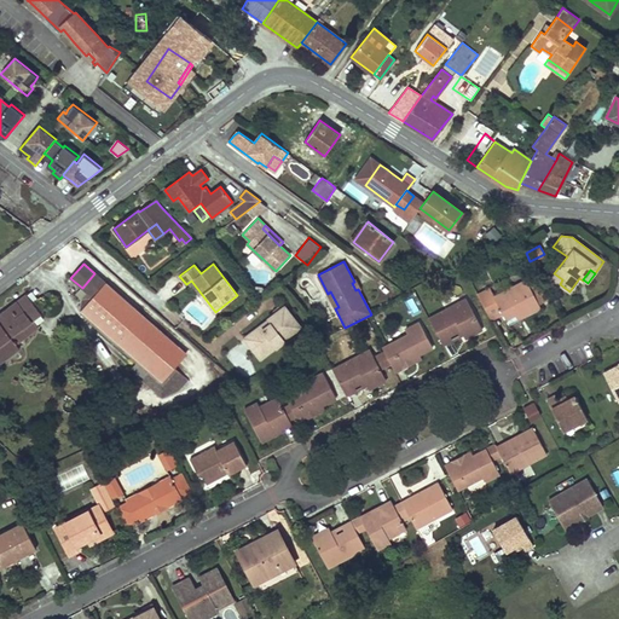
[(82,311),(81,312),(161,382),(173,366),(162,357),(174,343),(94,273),(82,288),(87,293),(93,298),(82,311)]
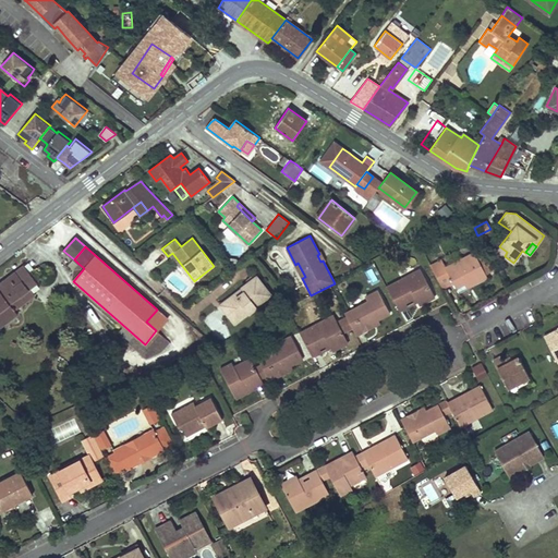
[(499,246),(497,251),(505,256),(507,252),(499,246)]
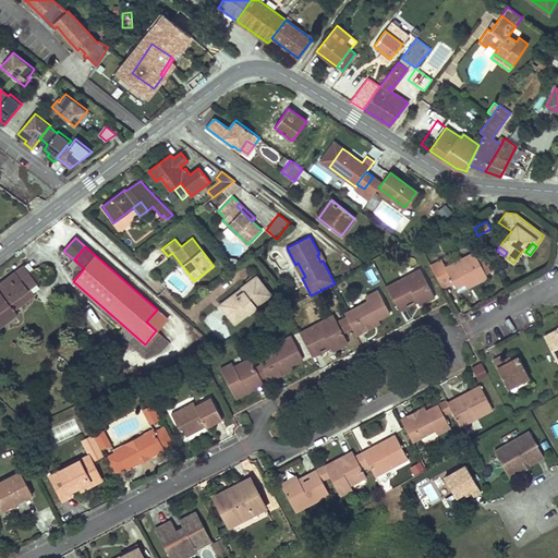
[(441,259),(431,265),(443,288),(453,282),(456,288),(464,282),(469,280),(471,284),(487,277),(474,252),(446,267),(441,259)]
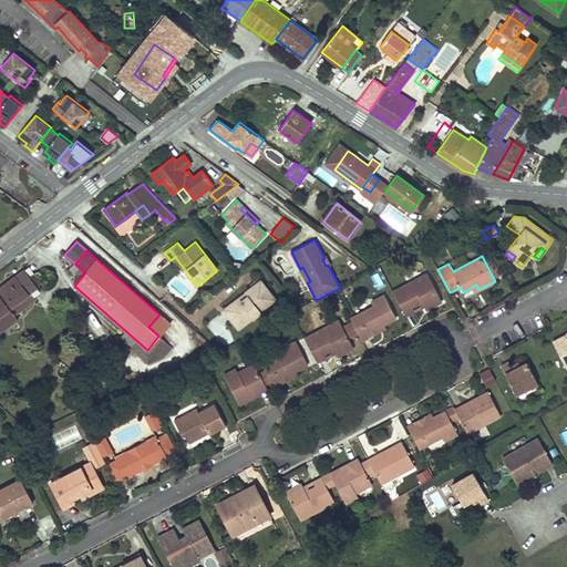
[(302,267),(300,269),(307,282),(310,281),(302,267)]
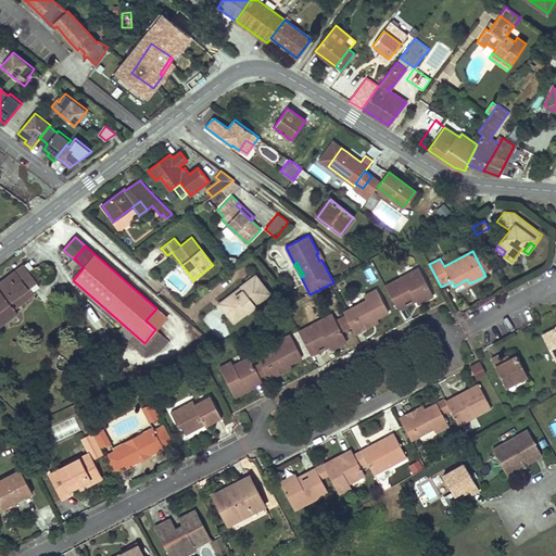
[(84,267),(78,263),(73,269),(72,278),(74,279),(84,267)]
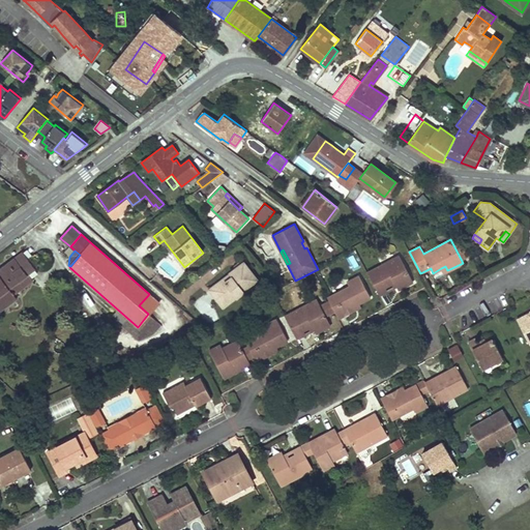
[(0,311),(17,298),(13,294),(9,289),(29,274),(35,269),(22,252),(0,267),(0,311)]
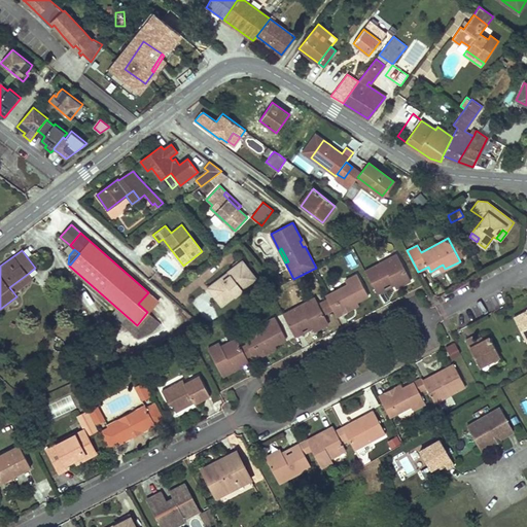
[(364,271),(377,293),(385,289),(382,285),(391,280),(394,284),(395,288),(411,280),(397,254),(364,271)]
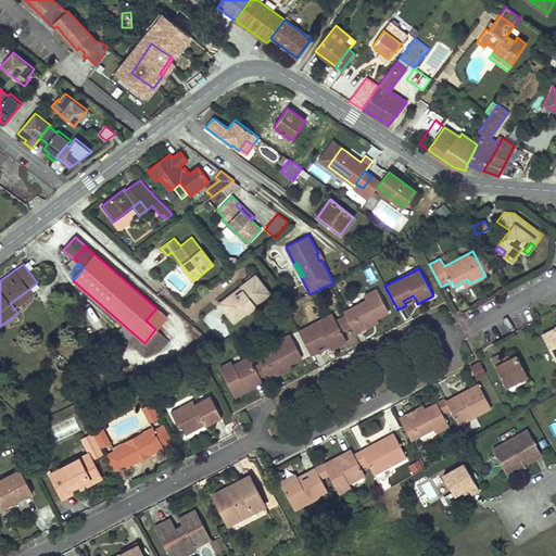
[(240,287),(241,288),(243,290),(227,303),(239,318),(256,305),(255,304),(269,293),(255,275),(240,287)]
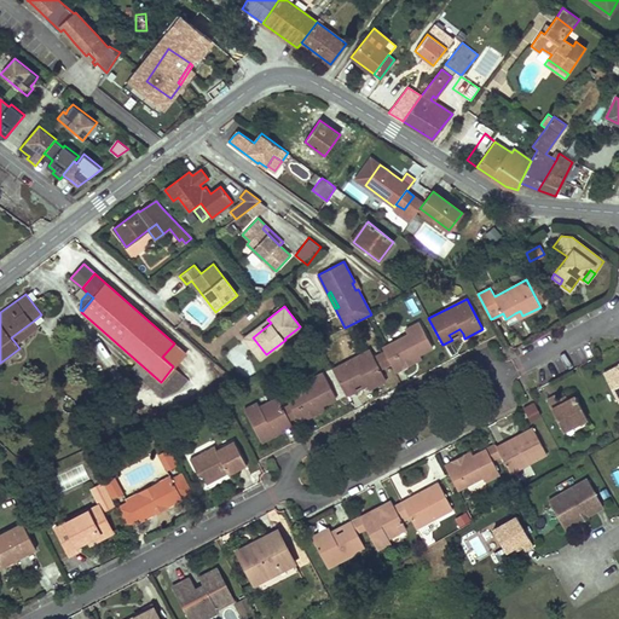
[(11,337),(16,343),(39,327),(34,320),(11,337)]
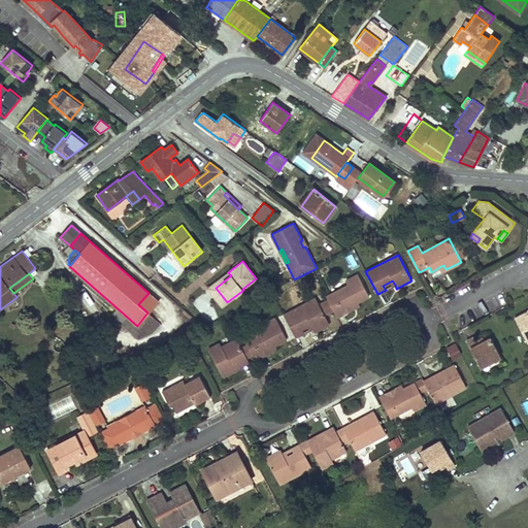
[(231,275),(229,273),(208,289),(222,306),(227,302),(216,288),(231,275)]
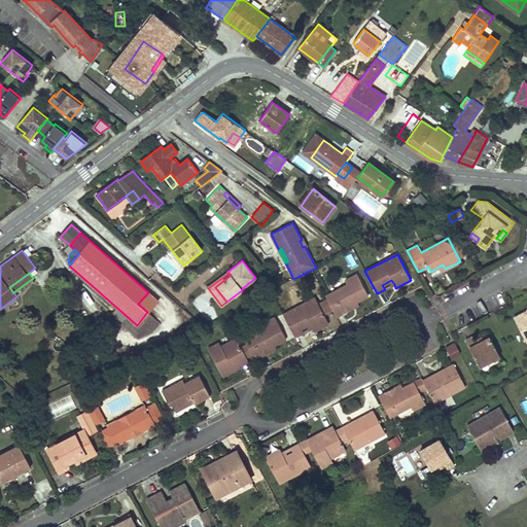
[(347,284),(325,295),(327,300),(332,309),(334,311),(340,308),(343,313),(352,308),(350,305),(356,302),(369,295),(356,274),(345,280),(347,284)]
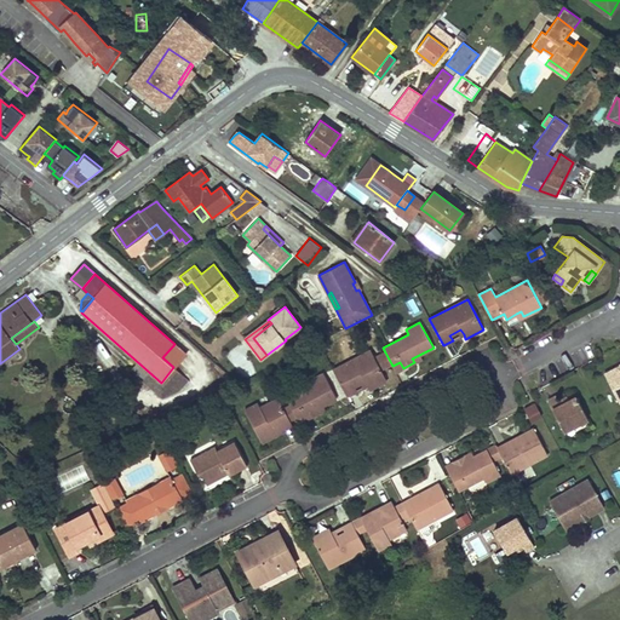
[(449,336),(453,340),(464,334),(460,329),(449,336)]
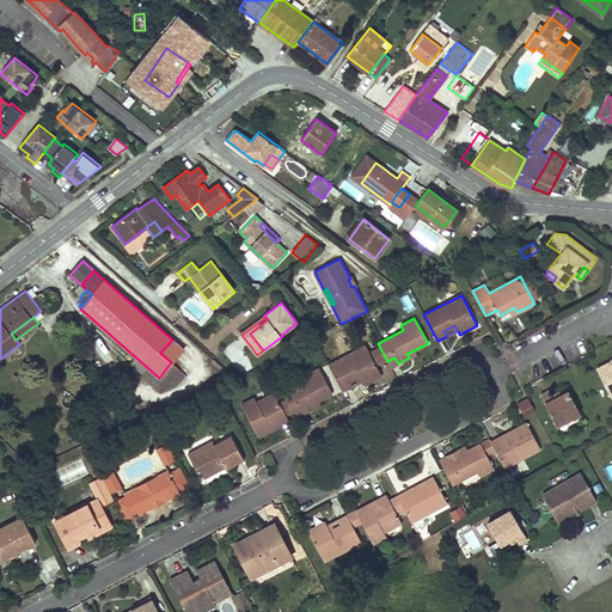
[(172,340),(160,353),(171,362),(183,350),(172,340)]
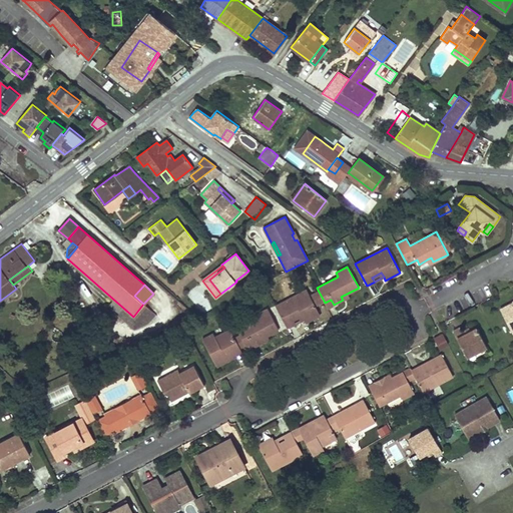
[(307,290),(276,306),(287,328),(295,324),(293,320),(302,315),(304,320),(306,323),(320,315),(315,306),(310,296),(307,290)]
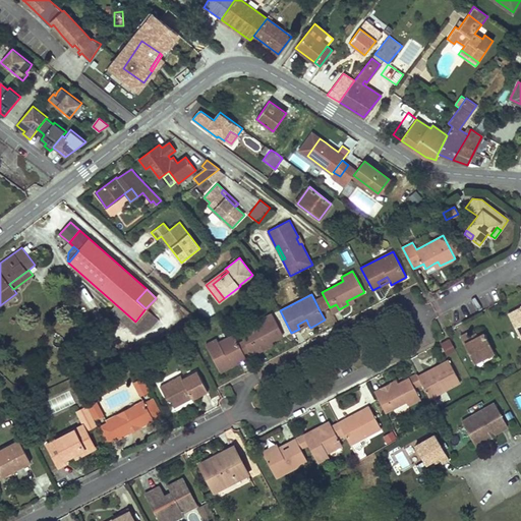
[(324,296),(314,300),(320,310),(329,305),(324,296)]
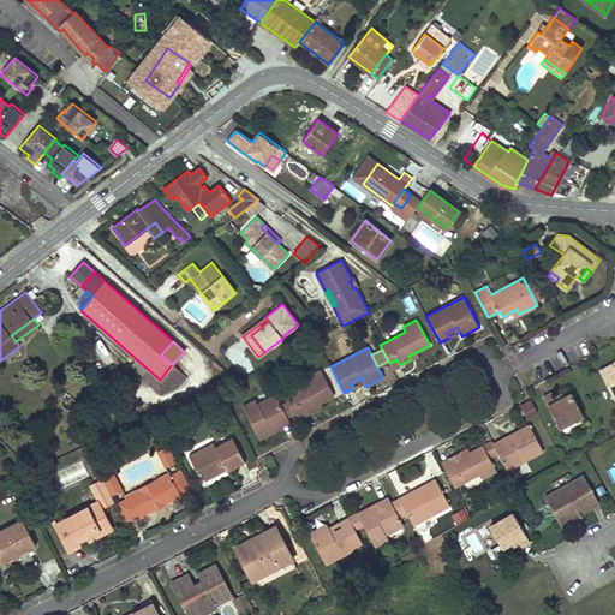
[(396,359),(389,363),(393,369),(400,365),(396,359)]
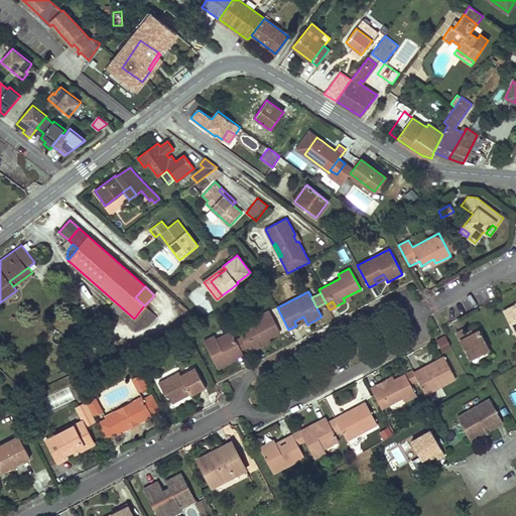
[(144,305),(134,318),(138,323),(149,310),(144,305)]
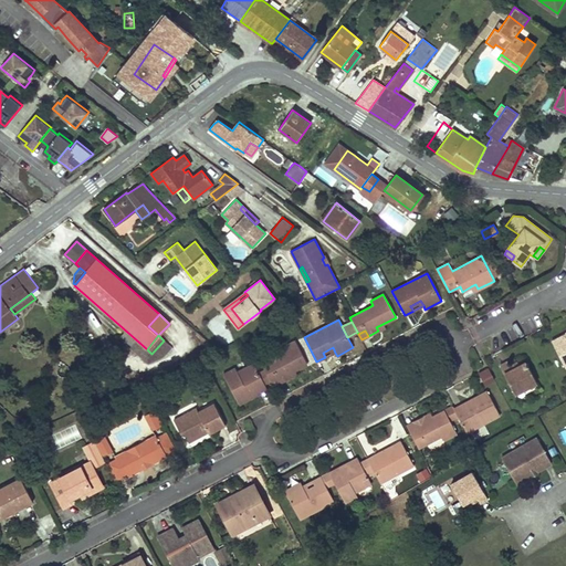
[(559,337),(552,342),(565,367),(565,366),(565,337),(562,341),(559,337)]
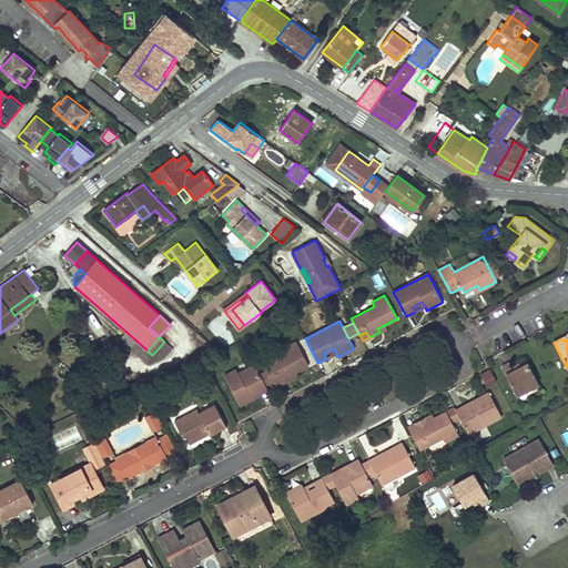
[(265,371),(271,382),(279,378),(281,384),(291,378),(290,375),(296,371),(308,365),(296,342),(283,348),(285,353),(262,365),(265,371)]
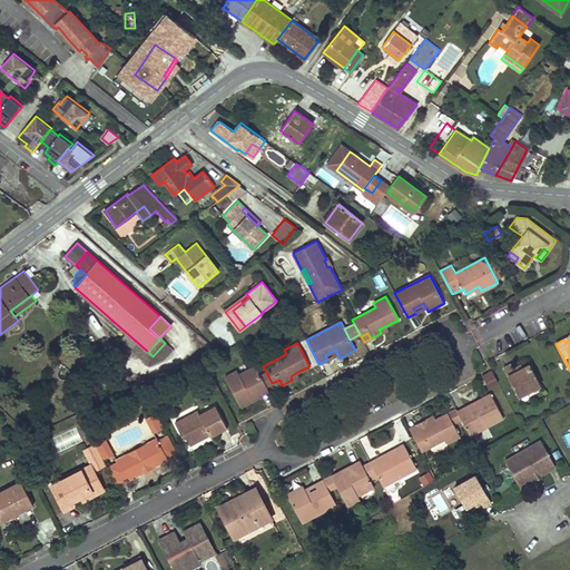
[(325,355),(327,360),(337,355),(335,350),(325,355)]
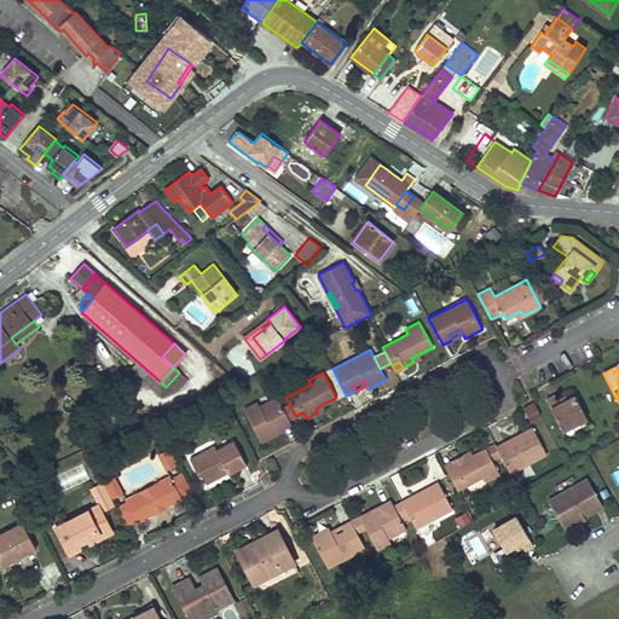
[(555,395),(547,399),(562,431),(586,418),(574,395),(566,400),(560,404),(557,399),(555,395)]
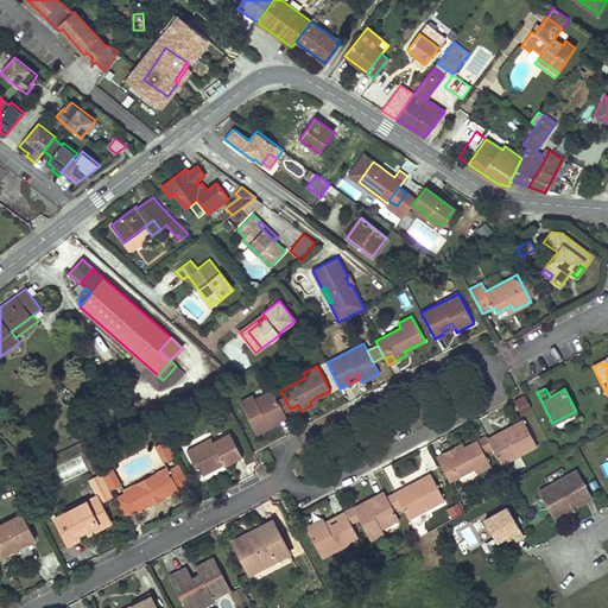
[(253,396),(240,401),(257,434),(276,424),(273,419),(276,417),(277,419),(285,415),(284,412),(278,400),(272,390),(254,399),(253,396)]
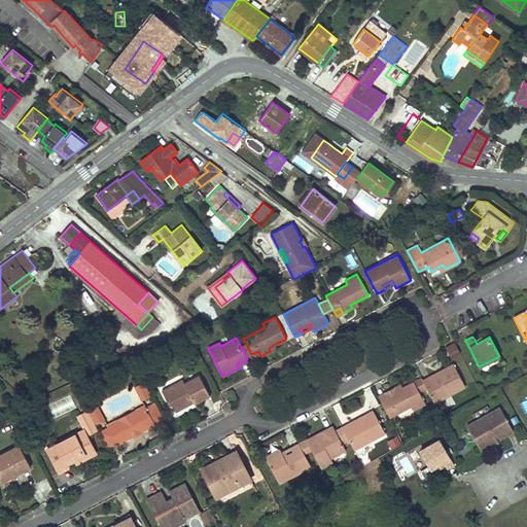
[(455,342),(445,346),(451,358),(460,354),(455,342)]
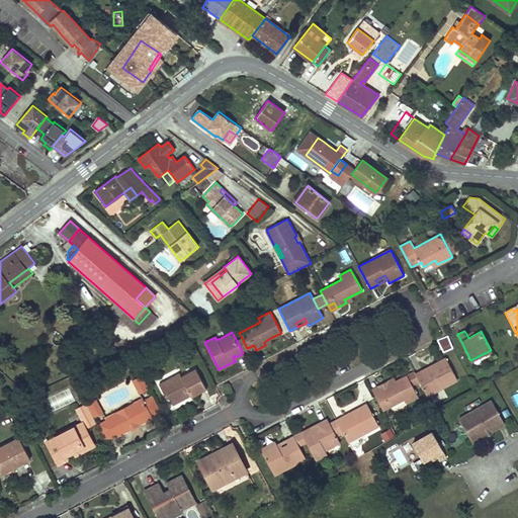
[(237,341),(242,351),(247,348),(242,338),(237,341)]
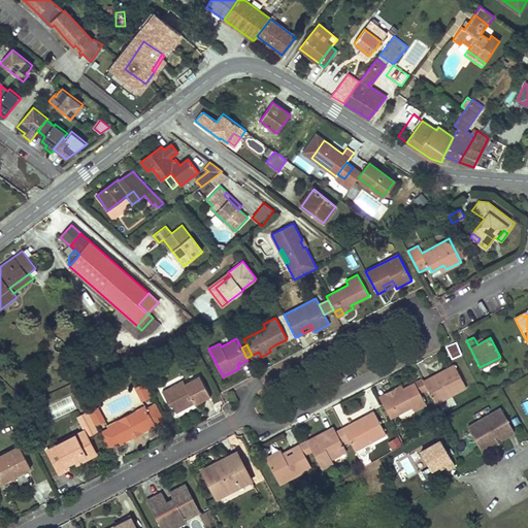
[(252,355),(255,360),(261,357),(259,352),(252,355)]
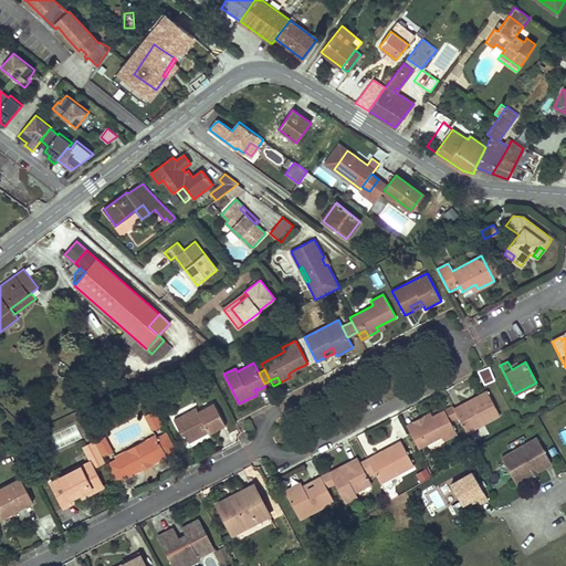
[(453,409),(458,417),(467,433),(493,419),(491,417),(499,412),(488,391),(479,396),(480,398),(463,407),(462,405),(453,409)]
